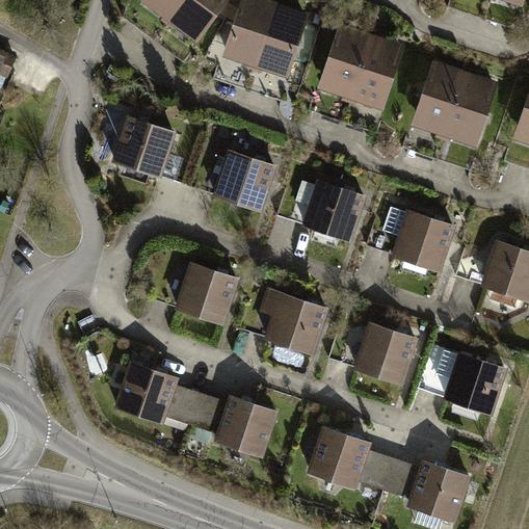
[(146,0),(143,3),(167,18),(180,0),(146,0)]
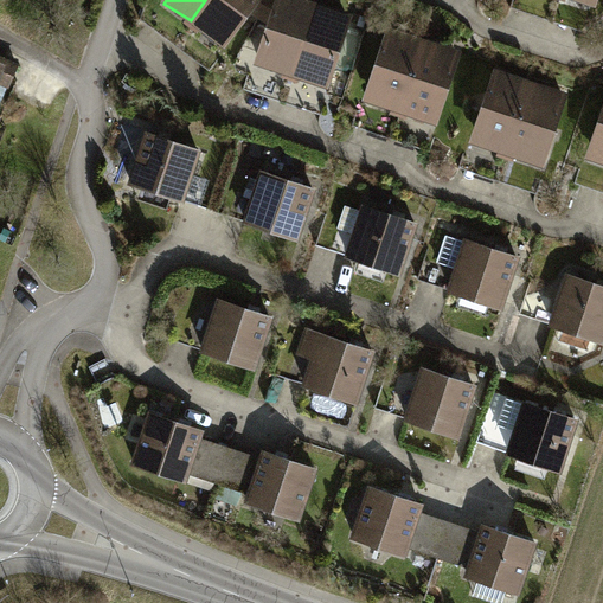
[(205,0),(191,20),(223,42),(249,0),(205,0)]
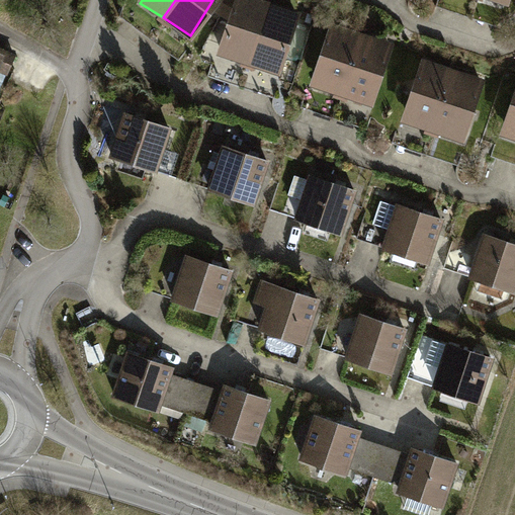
[(237,0),(222,58),(249,65),(264,2),(257,0),(237,0)]
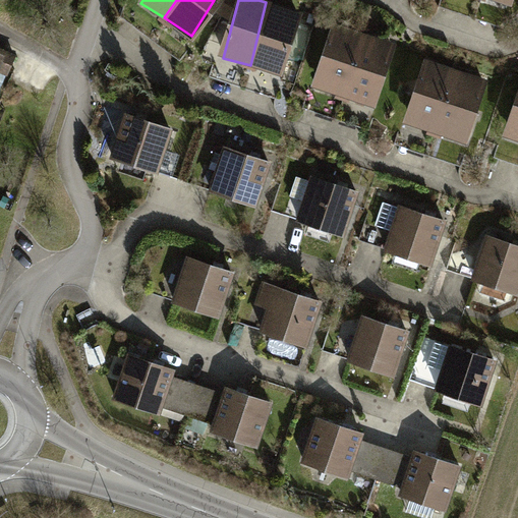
[(295,9),(266,2),(250,65),(278,72),(295,9)]
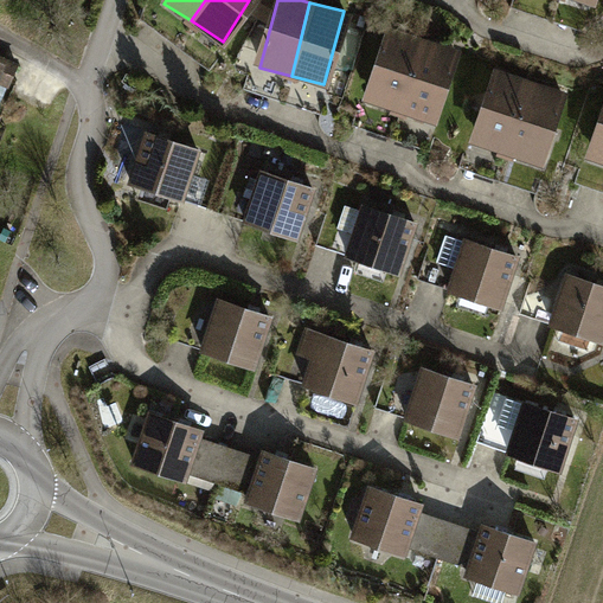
[(361,101),(397,113),(418,42),(384,30),(361,101)]
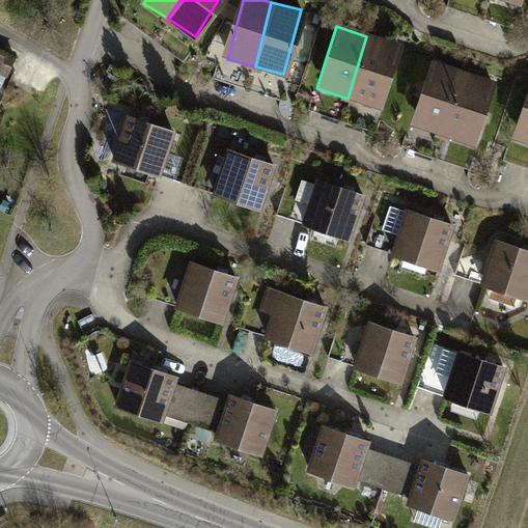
[(403,48),(366,36),(348,99),(383,109),(403,48)]
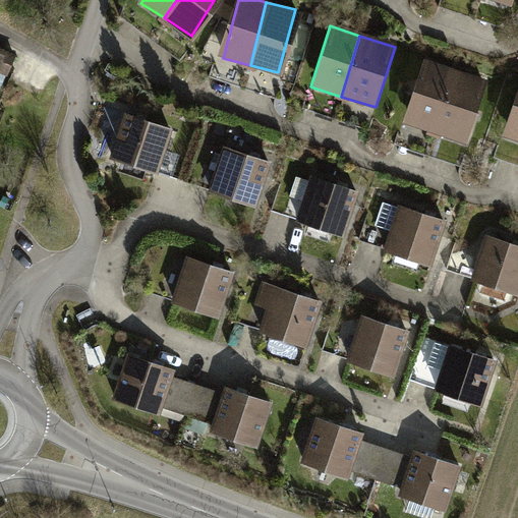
[(0,46),(0,53),(4,55),(0,63),(0,73),(6,76),(16,53),(0,46)]
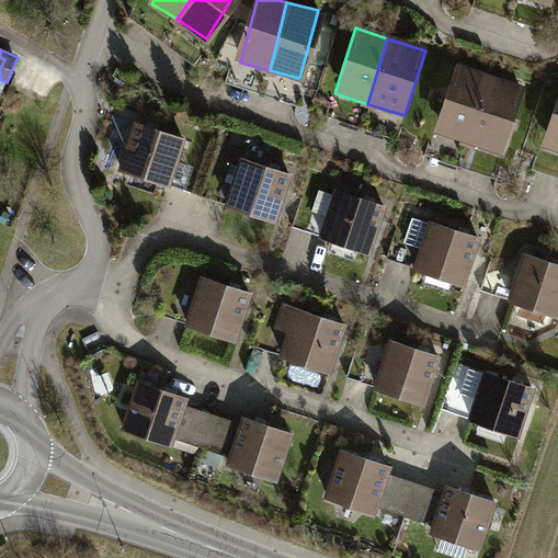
[(436,132),(473,141),(489,78),(453,68),(436,132)]
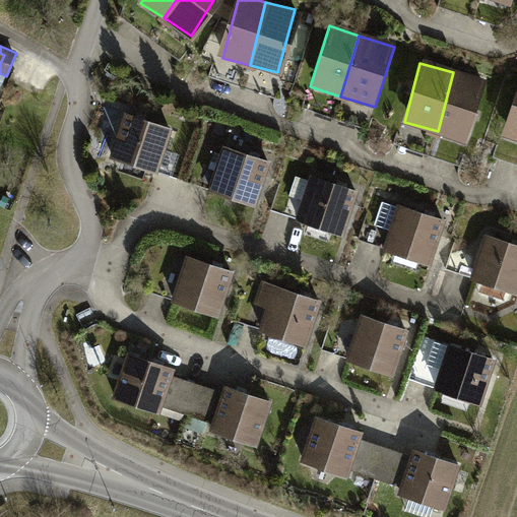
[(487,80),(453,72),(438,131),(471,139),(487,80)]
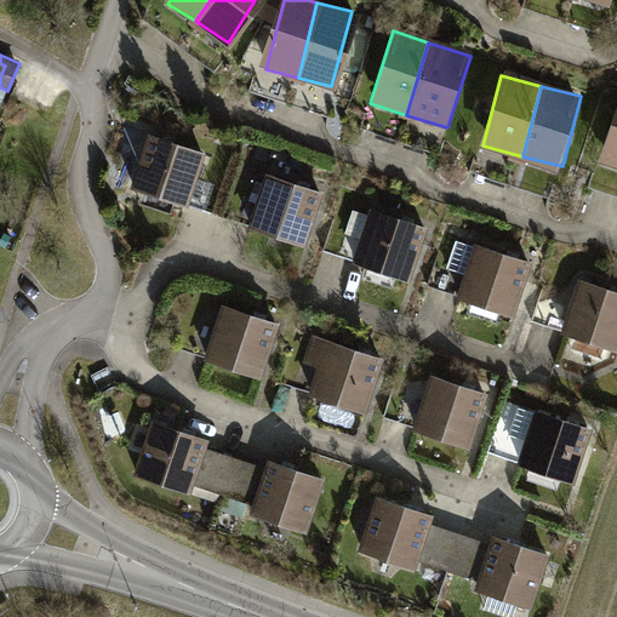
[(599,158),(616,163),(616,104),(599,158)]
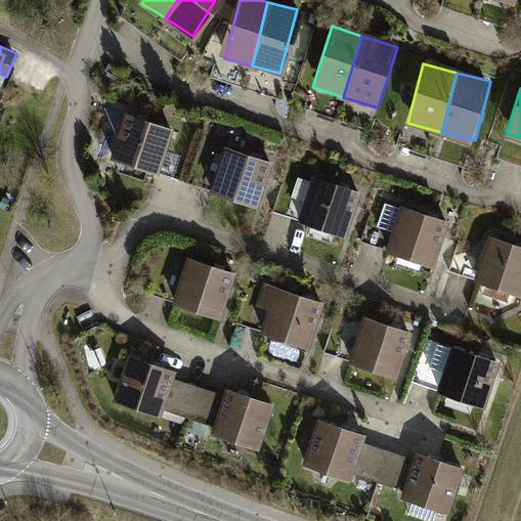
[(170,130),(122,116),(109,157),(157,172),(170,130)]
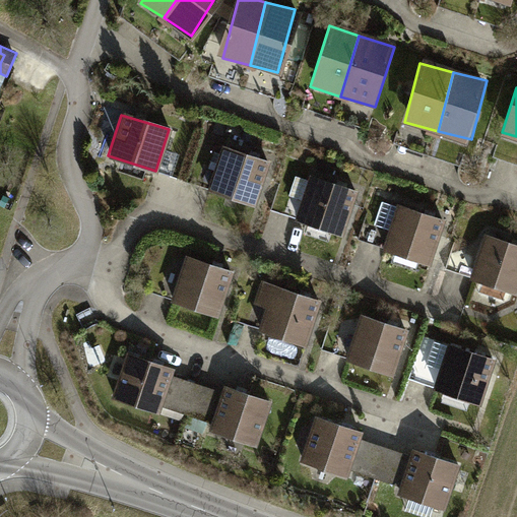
[(268,163),(220,145),(206,186),(254,203),(268,163)]
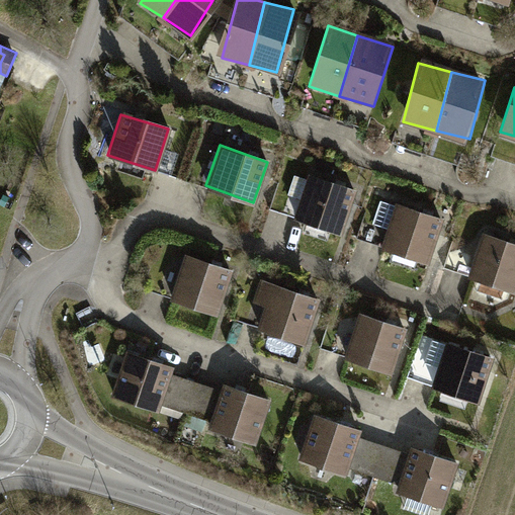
[(356,192),(312,175),(295,217),(340,234),(356,192)]
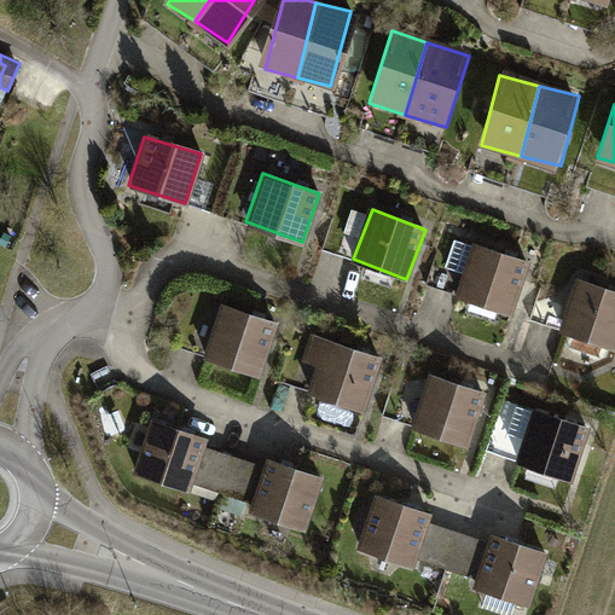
[(533,265),(476,249),(460,302),(517,319),(533,265)]
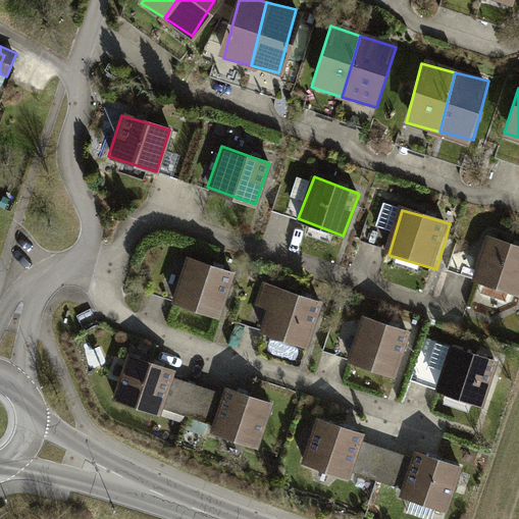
[(518,248),(484,241),(474,282),(518,292),(518,248)]
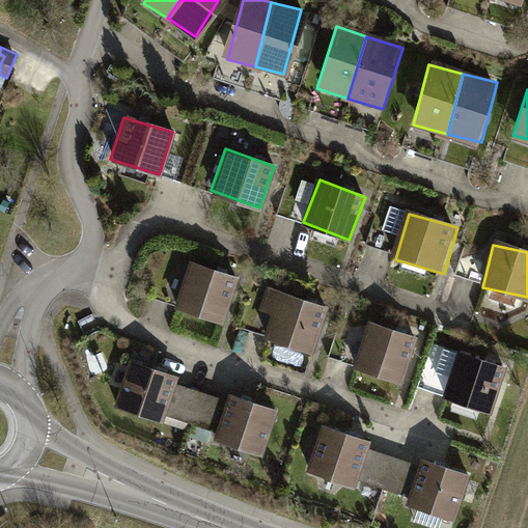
[(238,281),(191,262),(173,308),(220,326),(238,281)]
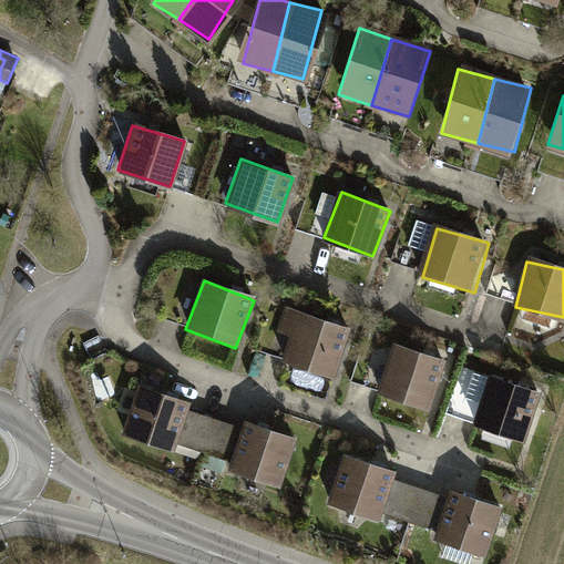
[(345,330),(295,315),(280,361),(330,376),(345,330)]
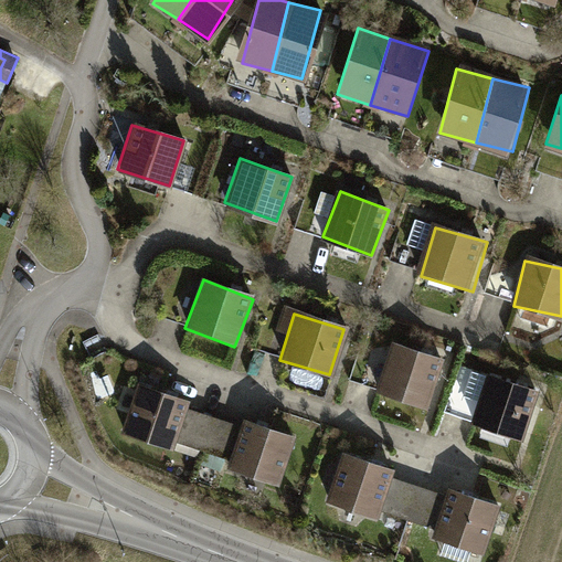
[(444,358),(392,342),(377,393),(427,410),(444,358)]
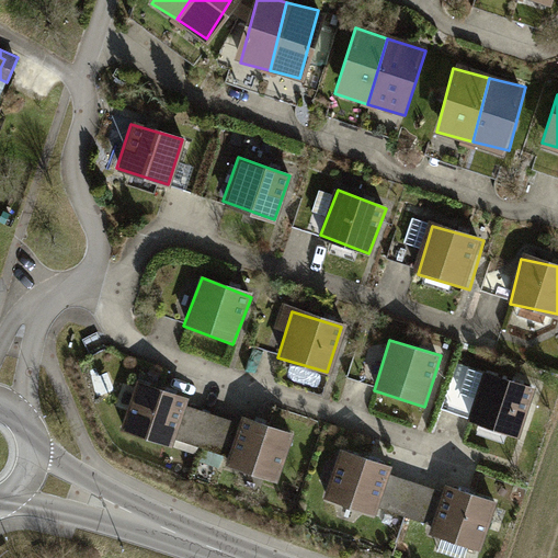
[(537,388),(487,372),(469,422),(521,439),(537,388)]
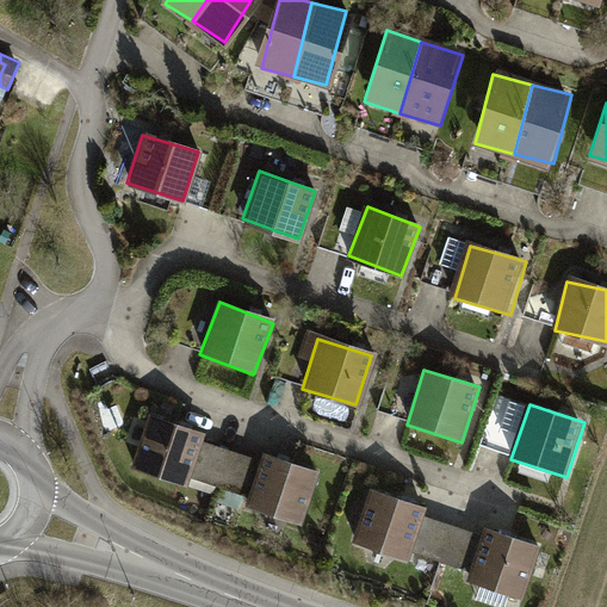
[(205,437),(146,419),(130,469),(189,488),(191,479),(203,444),(205,437)]
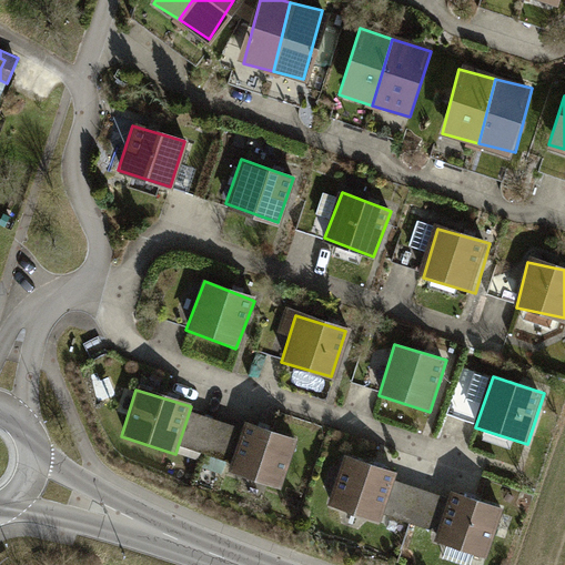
[(244,430),(189,413),(178,446),(233,464),(244,430)]
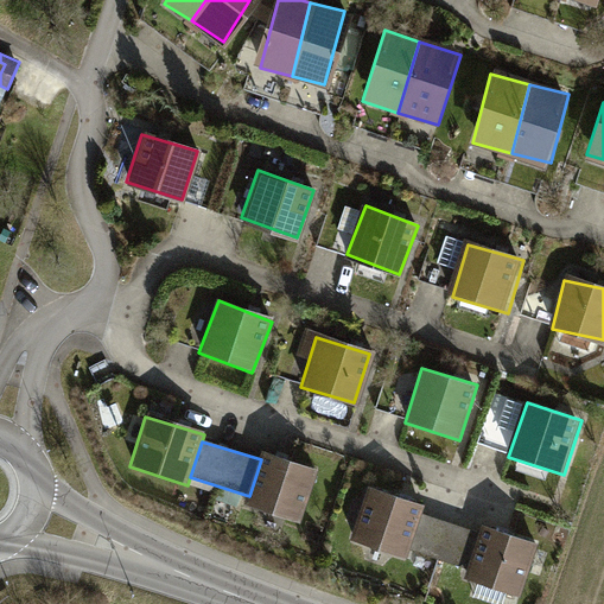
[(317,469),(264,452),(261,459),(249,496),(248,502),(302,519),(317,469)]
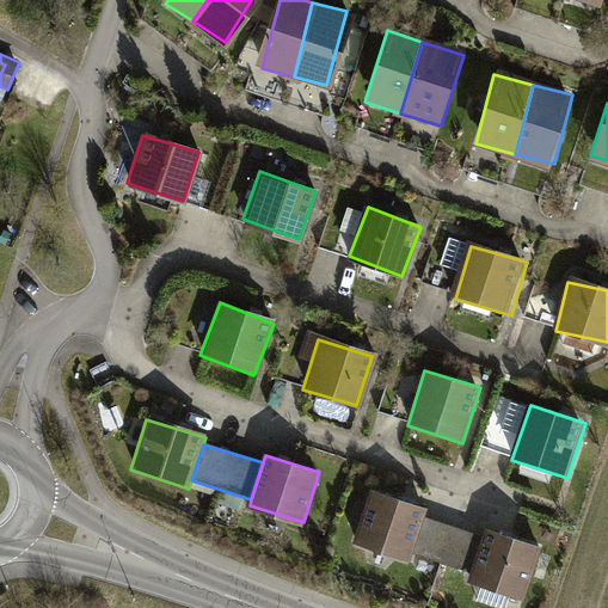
[(428,505),(369,487),(351,546),(409,564),(412,553),(424,516),(428,505)]
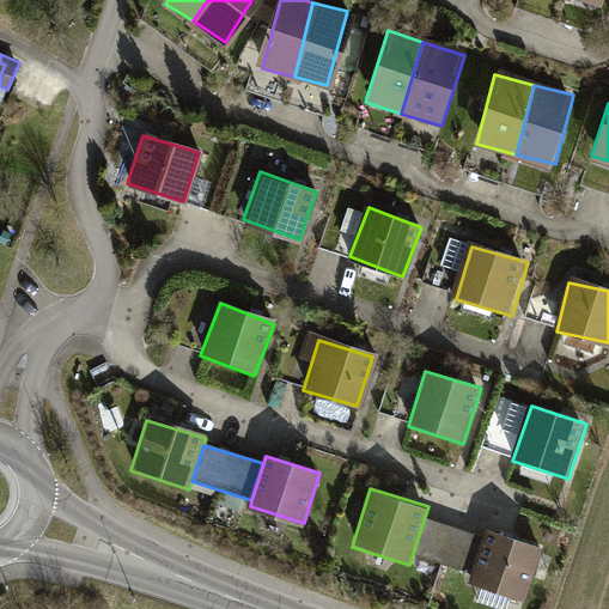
[(482,535),(425,517),(413,554),(470,572),(482,535)]
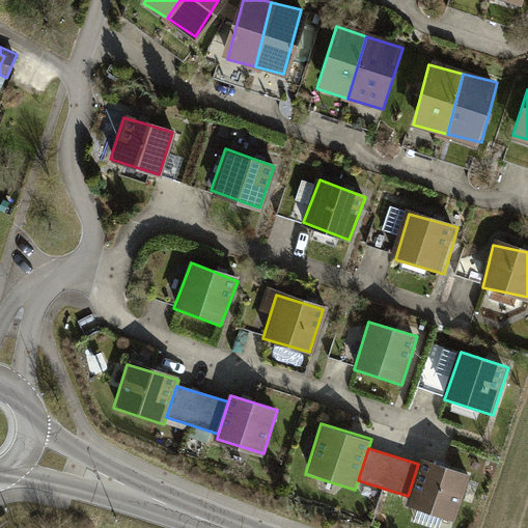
[(472,472),(420,456),(418,464),(408,496),(405,505),(456,522),(472,472)]
